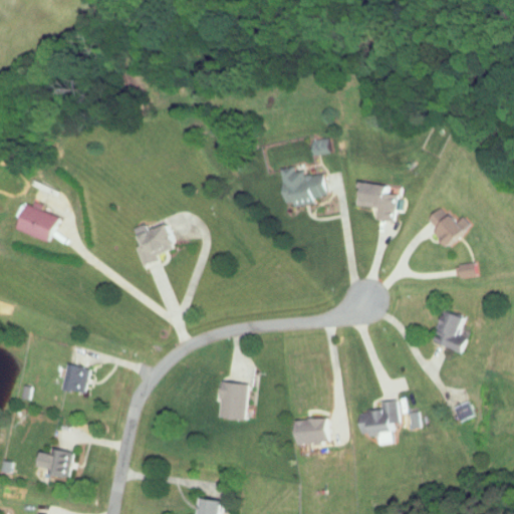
[(279,167),(283,205),(312,201),(312,197),(325,195),(321,170),(294,174),(293,165),(279,167)]
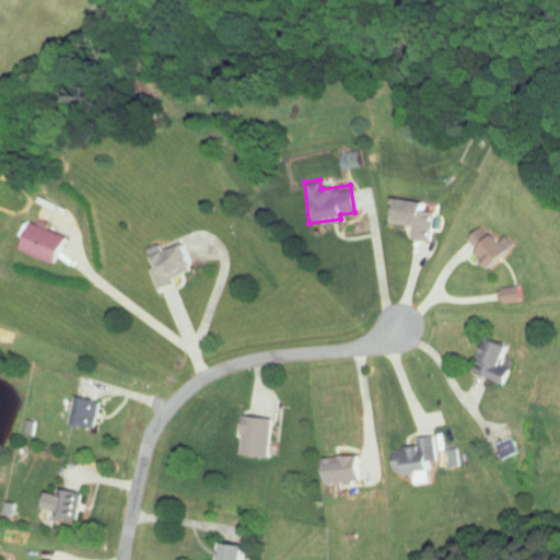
[(431,210),(419,209),(420,200),(389,197),(386,222),(409,224),(407,237),(427,240),(431,210)]
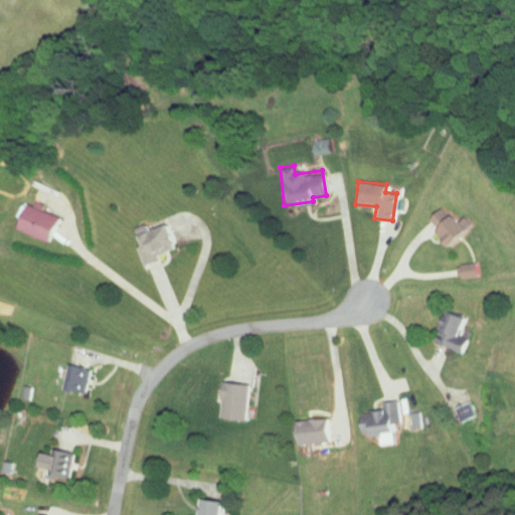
[(18,212),(13,230),(48,239),(54,213),(24,205),(22,213),(18,212)]
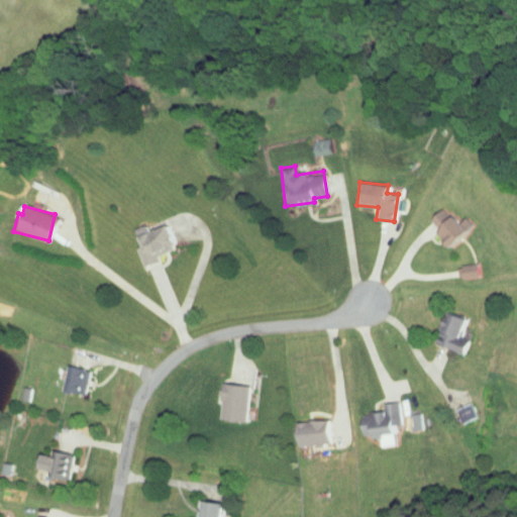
[(464,216),(457,223),(441,207),(429,219),(438,229),(434,232),(448,246),(472,224),(464,216)]
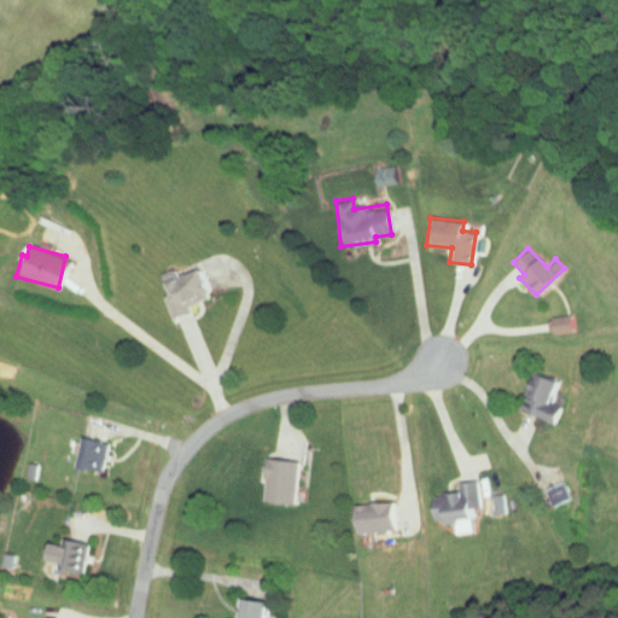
[(169,319),(188,312),(186,304),(208,298),(198,268),(175,275),(173,268),(158,273),(165,293),(162,295),(169,319)]
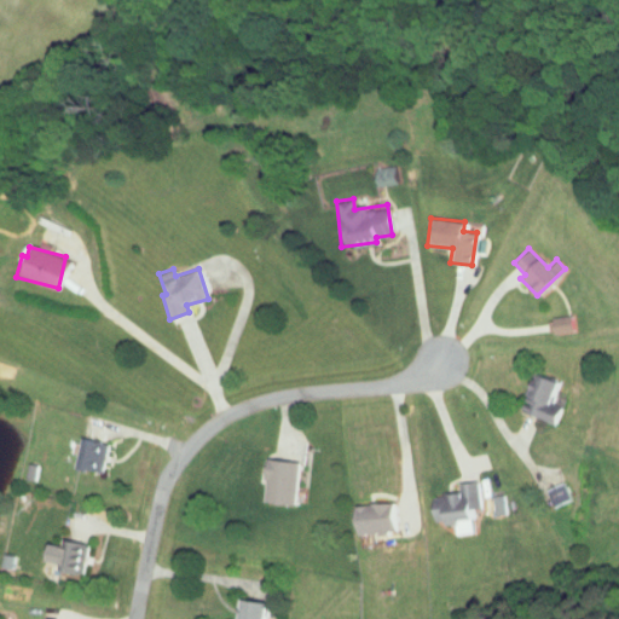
[(572,331),(570,314),(550,318),(553,335),(572,331)]
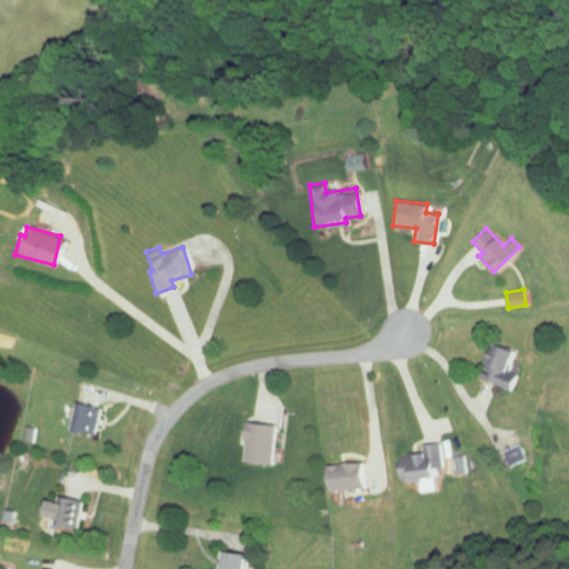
[(515,373),(505,370),(512,350),(490,342),(477,377),(508,389),(515,373)]
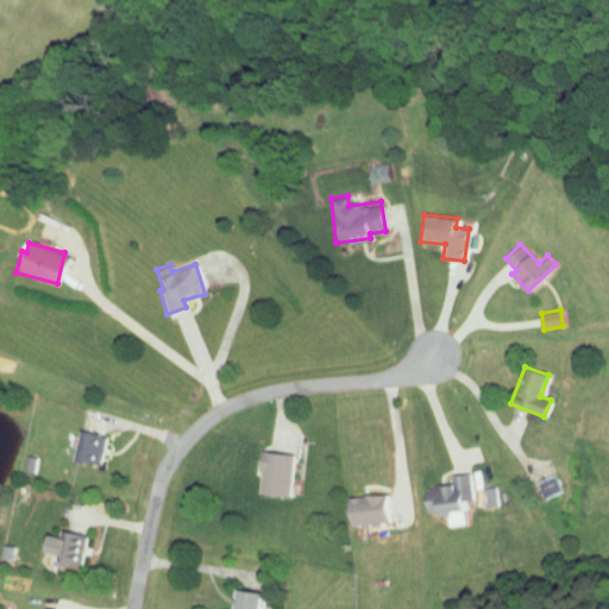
[(98,465),(105,437),(79,429),(71,459),(98,465)]
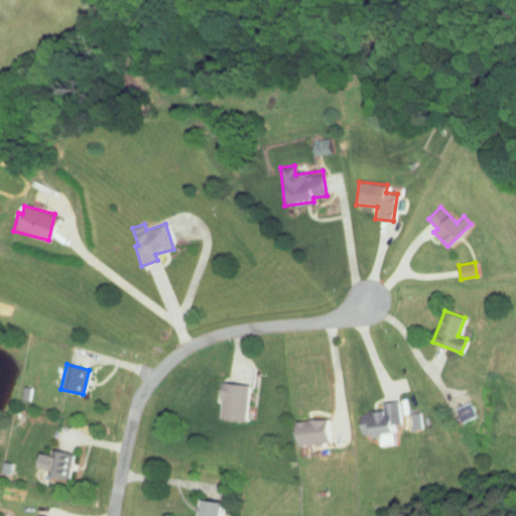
[(247,384),(220,382),(218,418),(245,419),(247,384)]
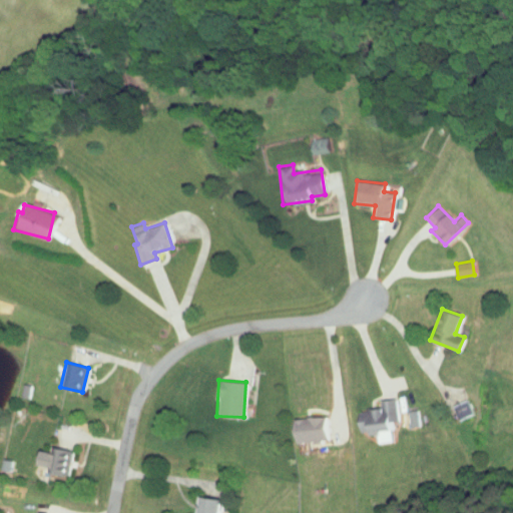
[(398,421),(395,398),(379,401),(380,408),(356,412),(359,435),(375,433),(376,443),(392,441),(389,422),(398,421)]
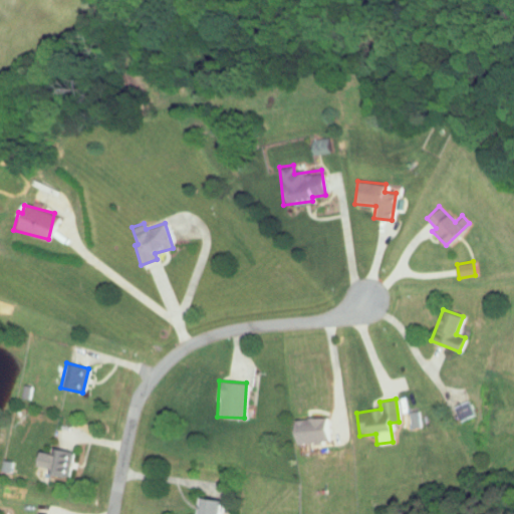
[(458,421),(473,415),(467,401),(453,407),(458,421)]
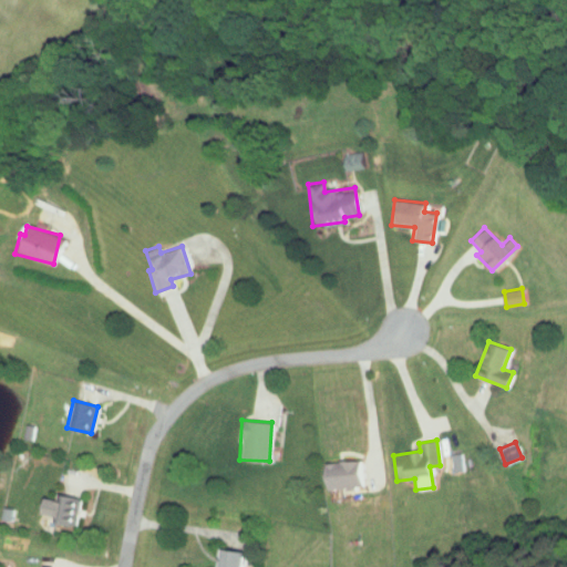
[(450,454),(452,472),(462,471),(461,453),(450,454)]
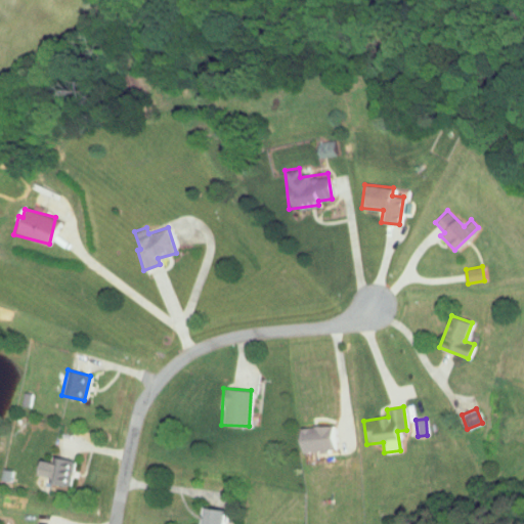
[(299,451),(334,450),(333,426),(299,427),(299,451)]
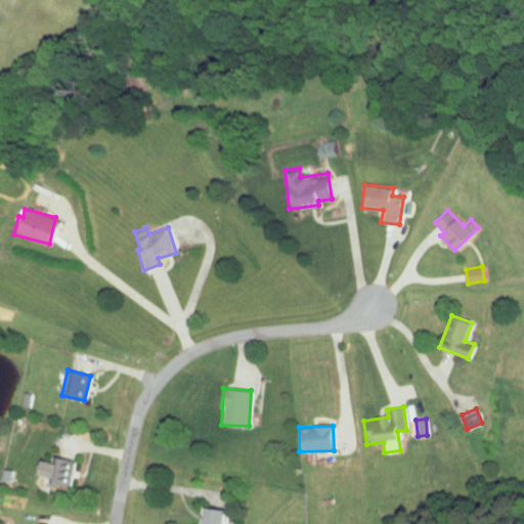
[(70,486),(73,460),(49,456),(49,461),(38,460),(36,475),(46,476),(46,483),(70,486)]
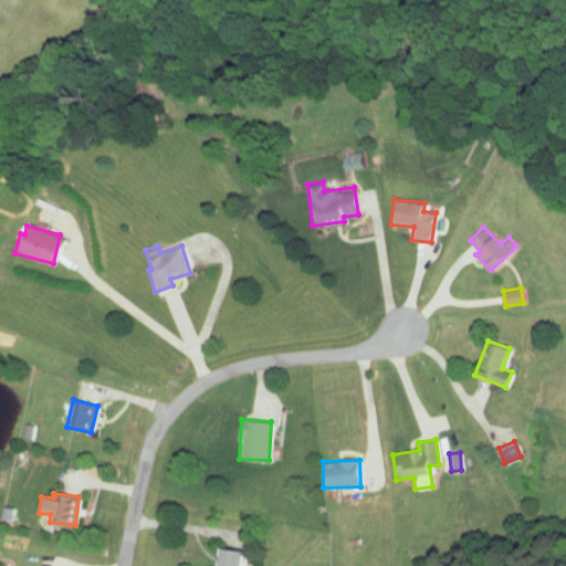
[(240,565),(241,549),(216,548),(215,565),(240,565)]
